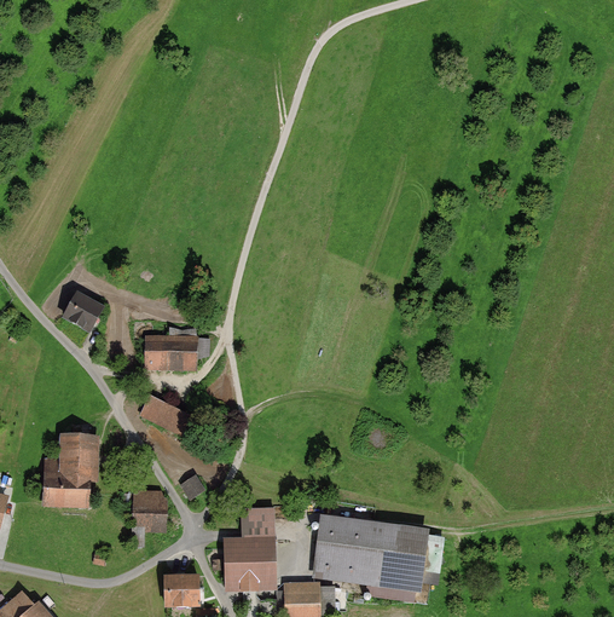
[(91,333),(104,307),(76,293),(64,318),(91,333)]
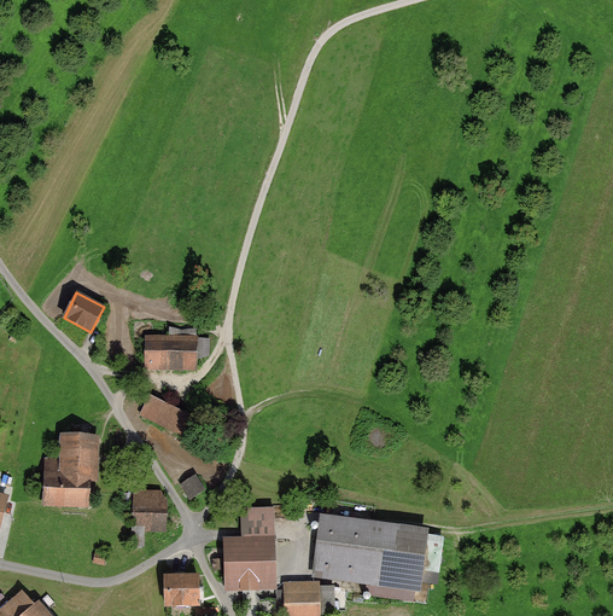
[(146,370),(196,371),(197,329),(168,329),(168,336),(146,336),(146,370)]
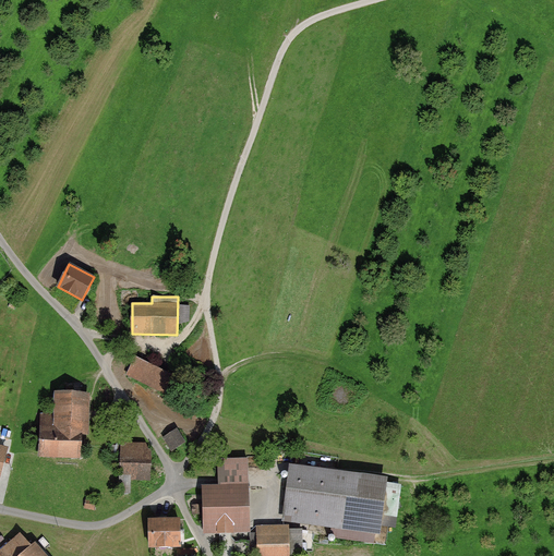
[(171,377),(134,358),(125,374),(163,394),(171,377)]
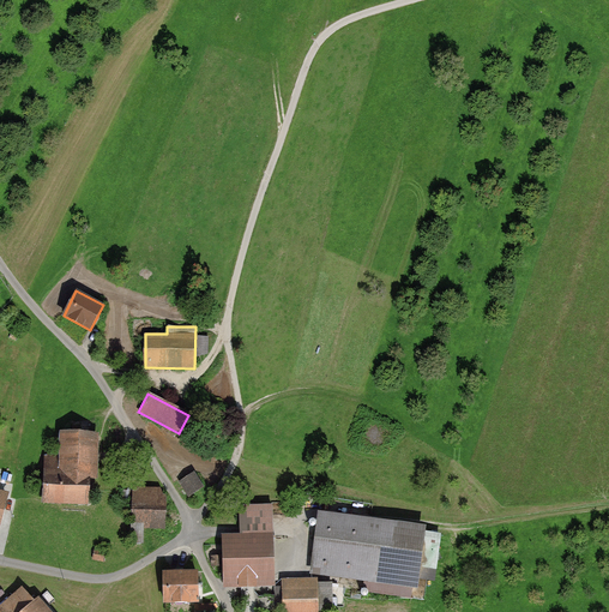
[(392,427),(366,420),(360,439),(380,445),(384,435),(390,436),(392,427)]
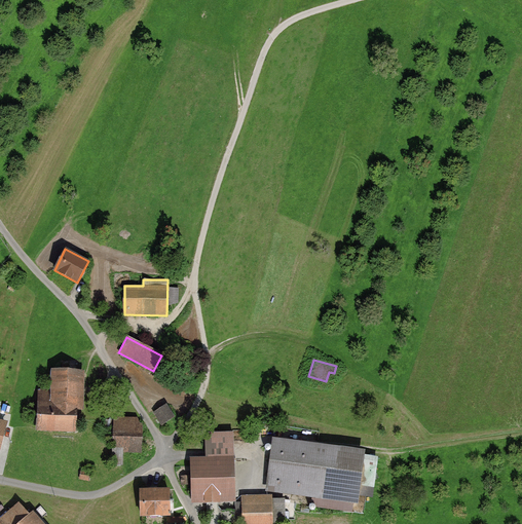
[(84,370),(49,369),(49,390),(38,390),(37,413),(83,415),(84,370)]
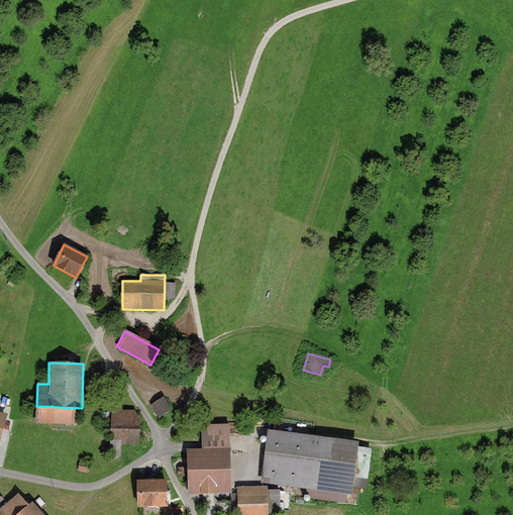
[(163,395),(147,405),(157,419),(172,409),(163,395)]
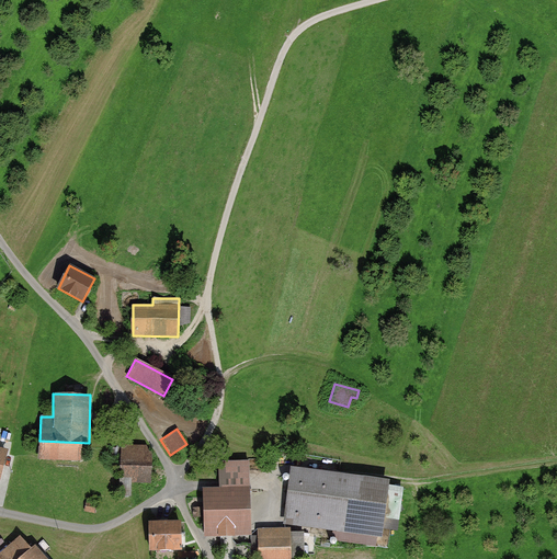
[(40,459),(80,459),(80,444),(40,444),(40,459)]
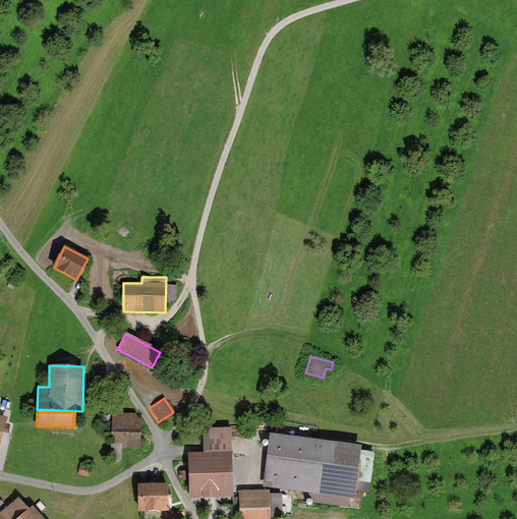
[(110,447),(138,447),(138,414),(110,414),(110,447)]
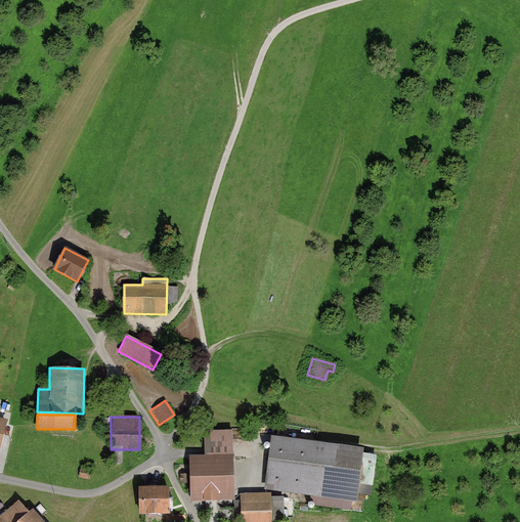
[(234,497),(231,428),(203,429),(204,454),(188,454),(190,498),(234,497)]
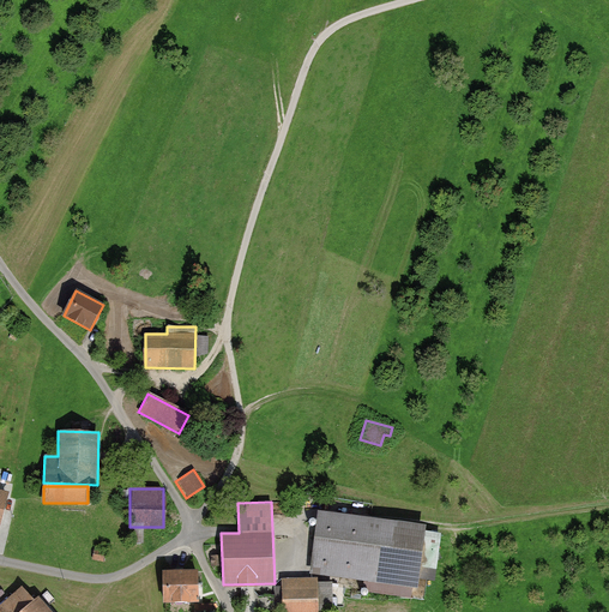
[(426,526),(318,510),(308,573),(417,586),(420,565),(435,568),(439,532),(426,531),(426,526)]
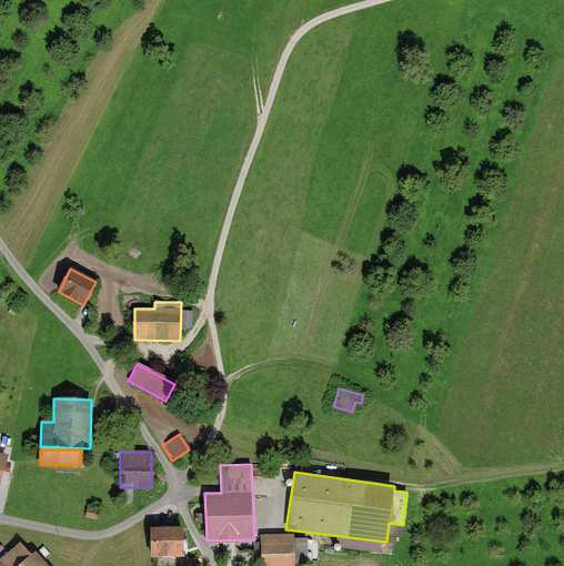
[(184,526),(150,527),(151,557),(185,556),(184,526)]
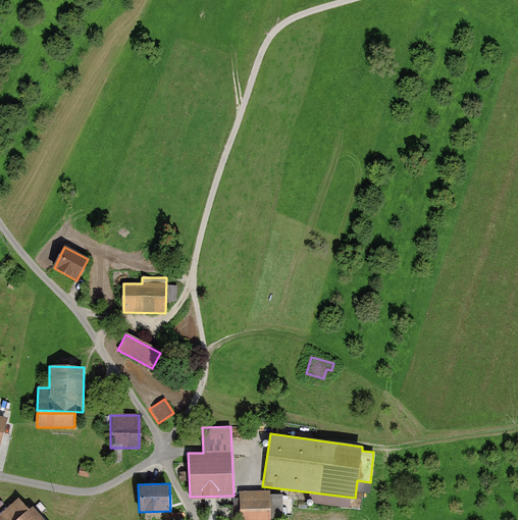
[(278,517),(278,498),(265,499),(265,495),(239,496),(239,519),(268,519),(269,518),(278,517)]
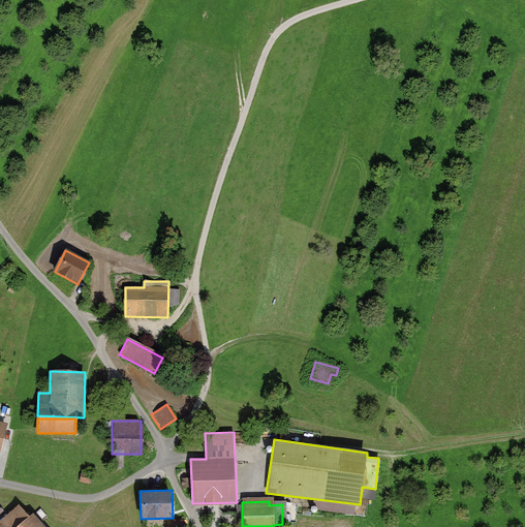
[(44,526),(33,514),(30,517),(18,503),(0,519),(0,525),(1,526),(44,526)]
